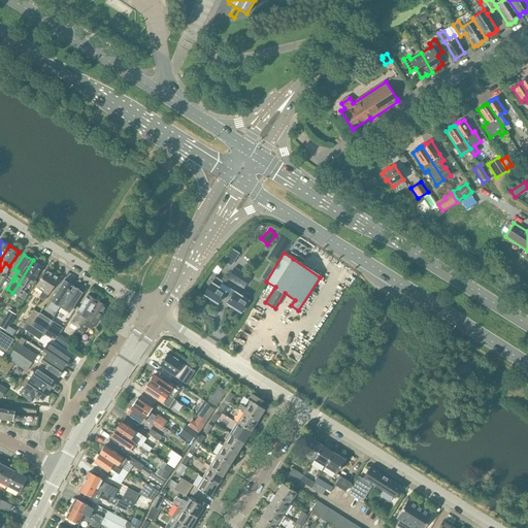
[(42,266),(33,260),(19,284),(23,287),(29,278),(33,281),(42,266)]
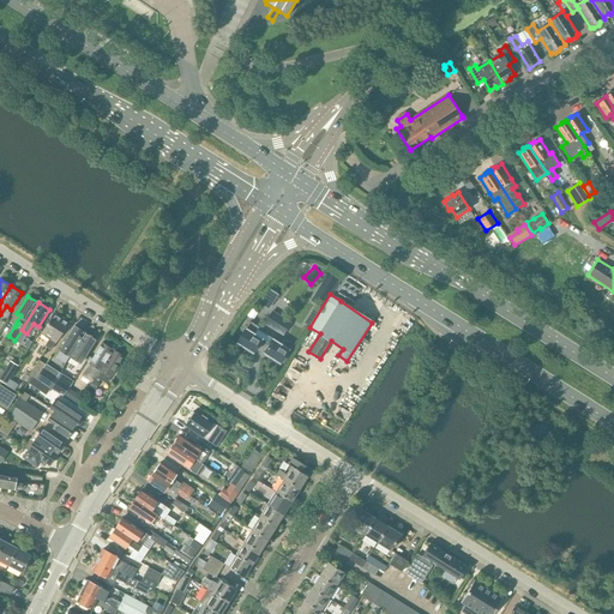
[(298,314),(292,309),(287,315),(293,320),(298,314)]
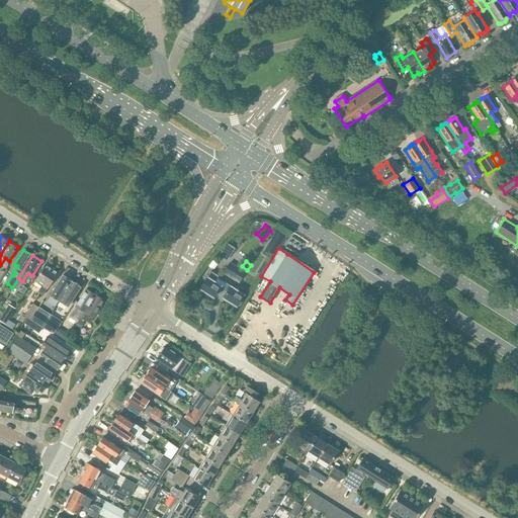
[(231,277),(238,267),(230,262),(224,272),(231,277)]
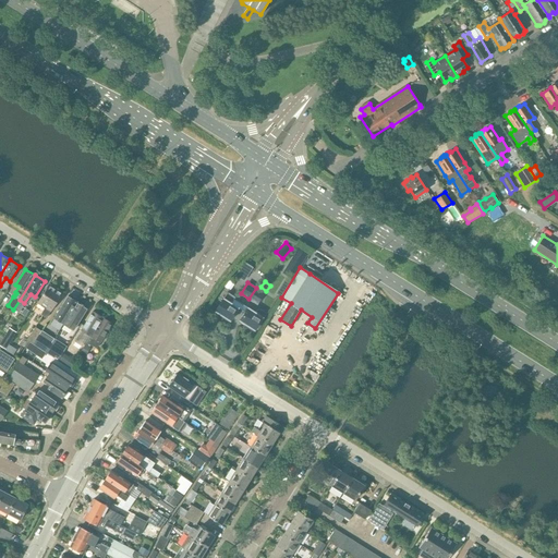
[(62,292),(49,284),(37,303),(45,307),(40,315),(46,318),(50,311),(62,292)]
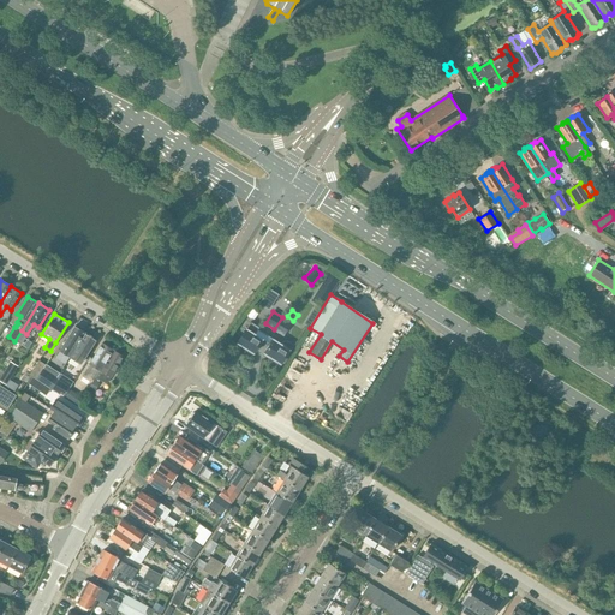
[(282,317),(274,329),(282,335),(291,323),(282,317)]
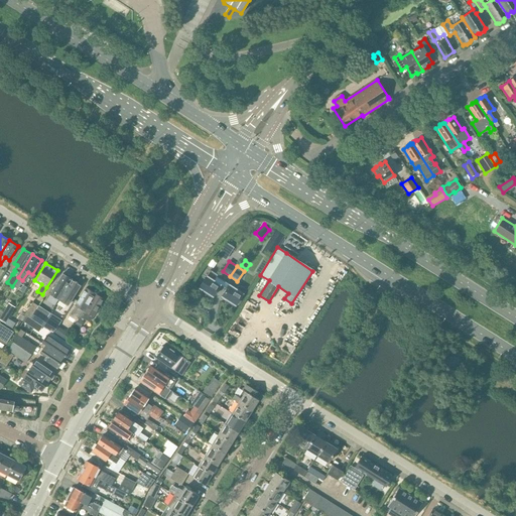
[(210,272),(208,276),(207,275),(200,287),(213,296),(220,285),(226,289),(221,296),(235,305),(243,293),(245,289),(241,286),(237,287),(236,289),(229,284),(217,276),(210,272)]
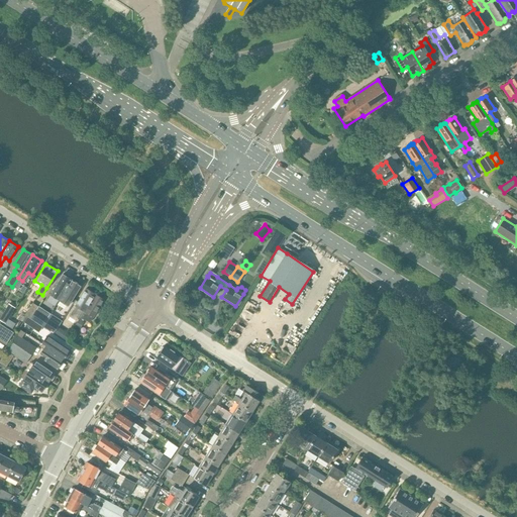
[(49,295),(57,299),(58,298),(61,294),(62,295),(72,280),(63,274),(49,295)]
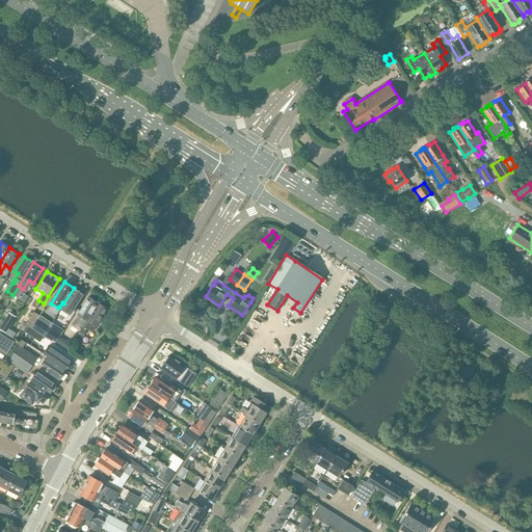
[(83,294),(74,288),(63,303),(62,302),(59,307),(70,314),(74,308),(83,294)]
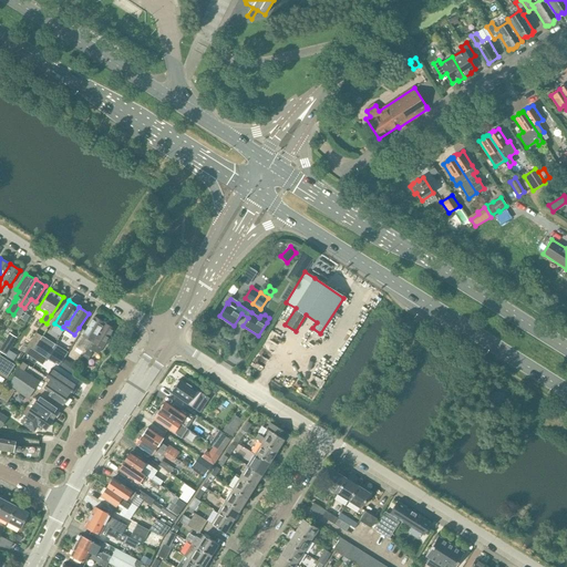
[(94,317),(81,338),(76,346),(76,348),(82,351),(84,350),(85,350),(86,350),(93,340),(99,331),(104,322),(94,317)]
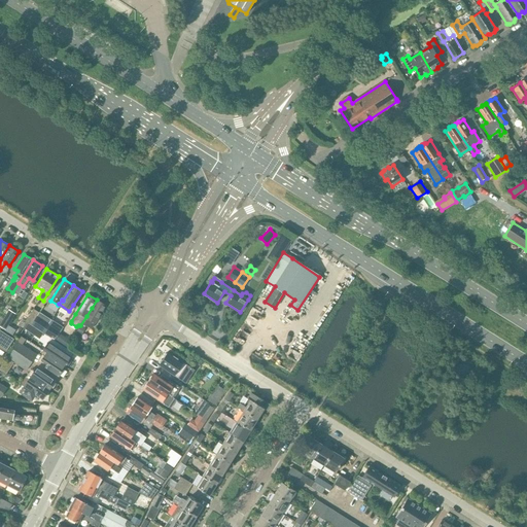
[(84,327),(85,325),(90,328),(92,327),(97,320),(105,306),(97,300),(92,308),(86,316),(80,325),(76,334),(80,337),(85,328),(84,327)]
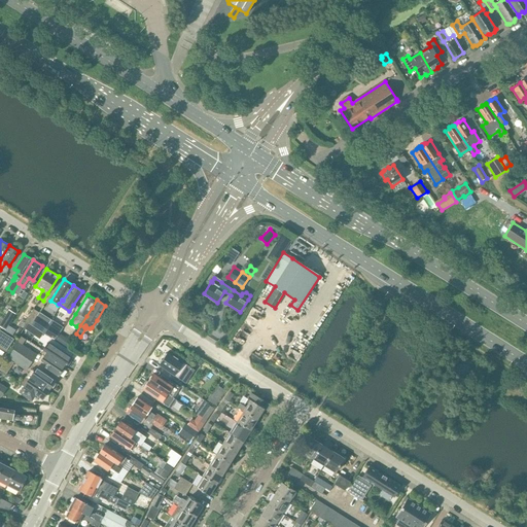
[(0,313),(0,317),(9,323),(15,314),(7,309),(10,305),(7,303),(0,313)]
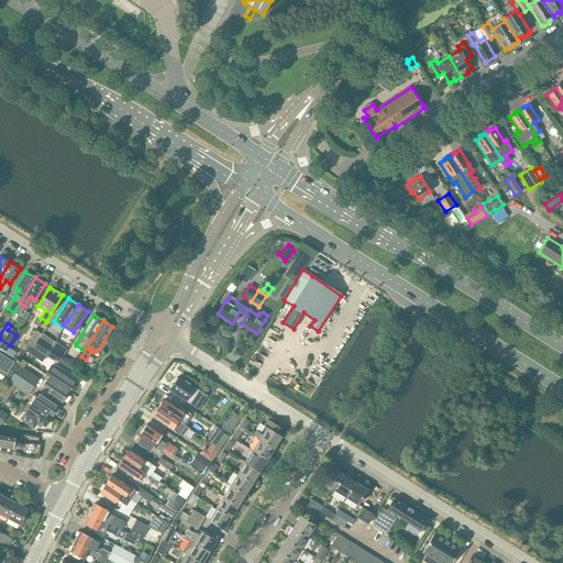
[(30,344),(33,346),(41,333),(34,330),(26,342),(30,344)]
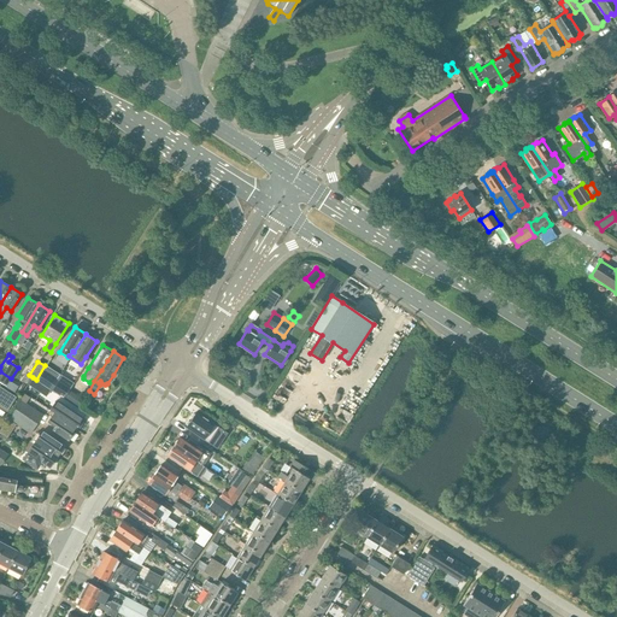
[(48,383),(56,372),(47,366),(40,378),(48,383)]
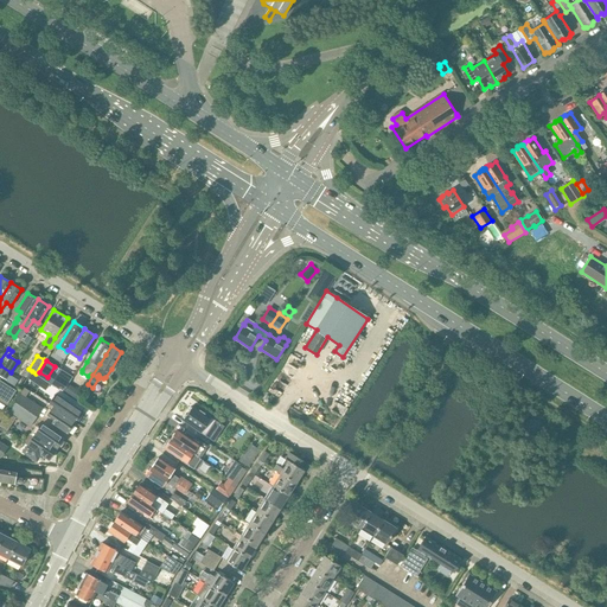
[(59,389),(63,391),(68,384),(69,382),(58,375),(61,372),(57,370),(49,383),(59,390),(59,389)]
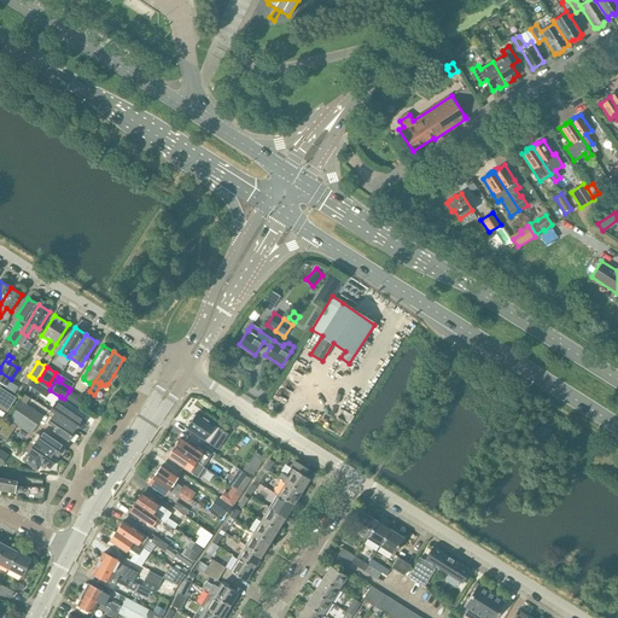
[(36,380),(33,378),(28,385),(39,392),(44,385),(36,380)]
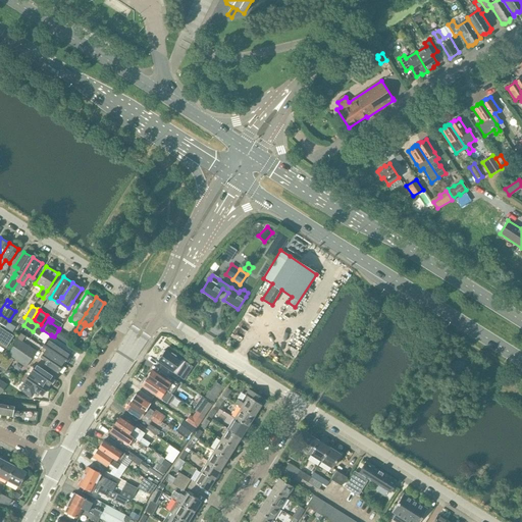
[(0,325),(0,345),(6,349),(13,335),(5,330),(5,329),(0,325)]
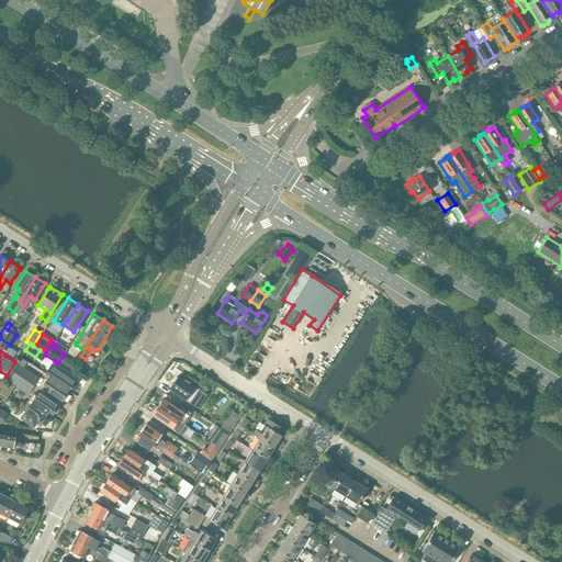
[(63,356),(58,362),(71,370),(75,363),(63,356)]
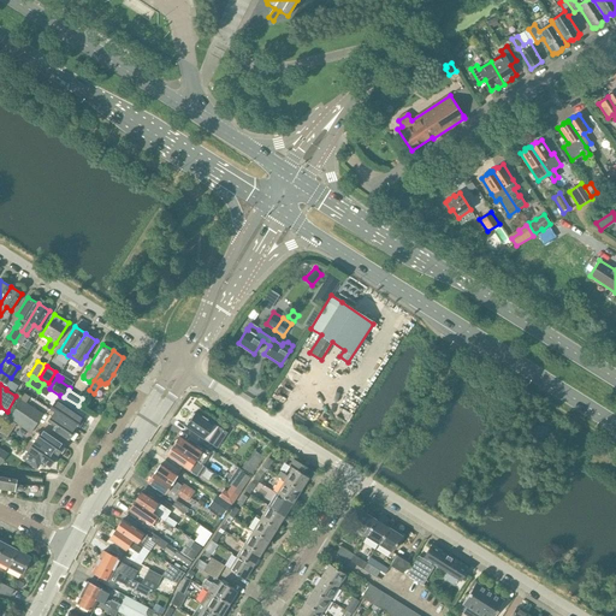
[(13,407),(37,424),(43,413),(27,402),(29,397),(23,392),(13,407)]
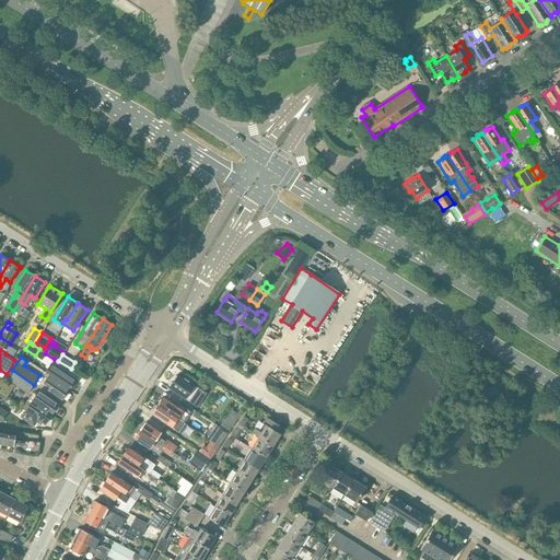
[(76,381),(50,364),(45,372),(49,374),(56,378),(55,380),(69,391),(76,381)]
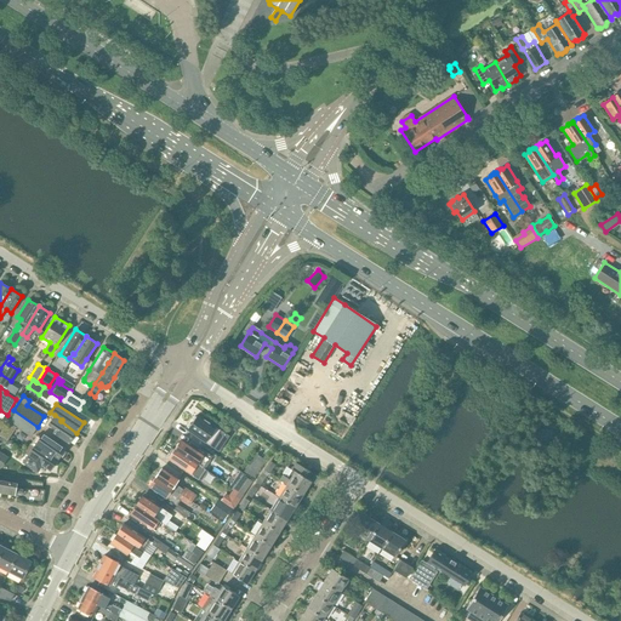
[(38,427),(13,410),(7,421),(30,437),(38,427)]
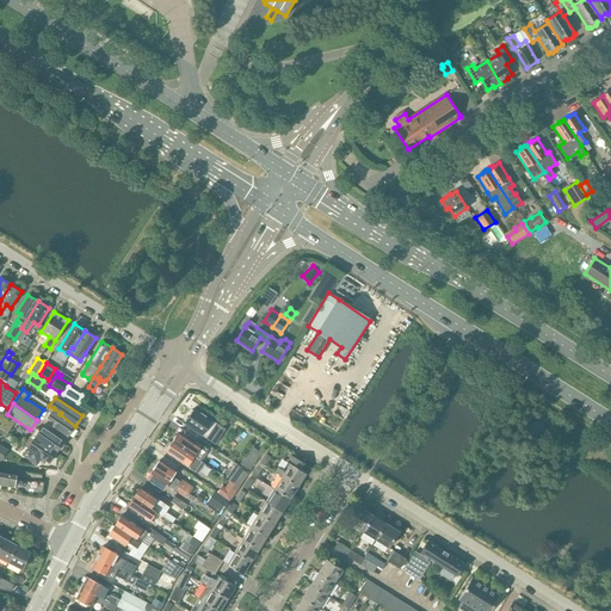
[(68,436),(75,426),(60,414),(61,413),(54,408),(47,418),(54,423),(53,425),(68,436)]
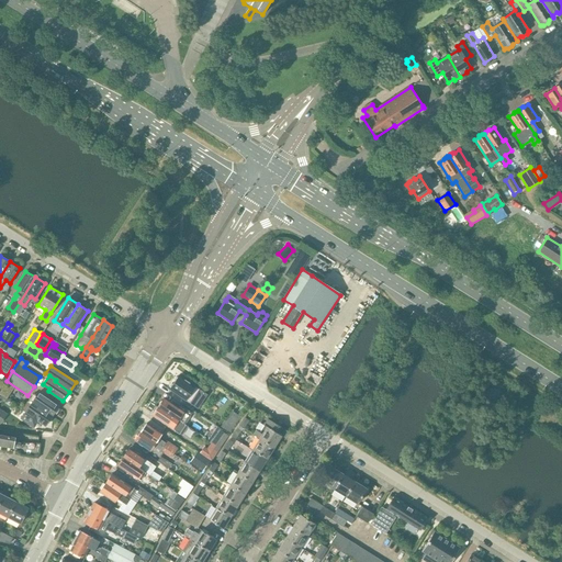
[(170,389),(198,408),(208,395),(179,375),(170,389)]
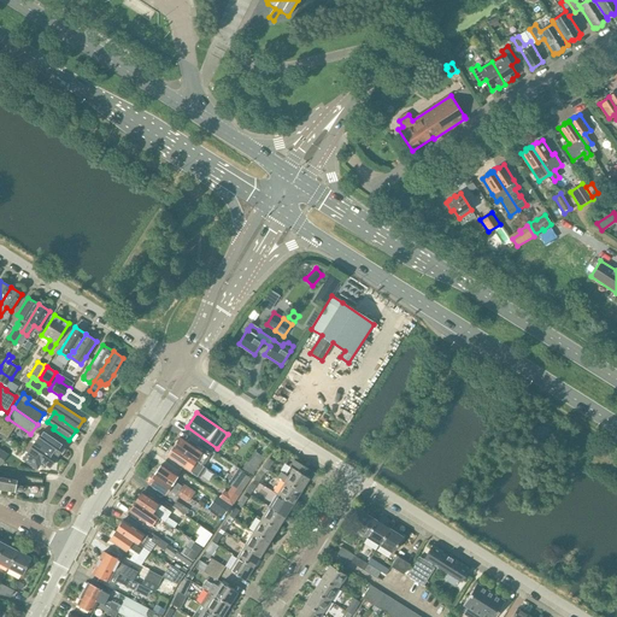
[(7,419),(0,429),(0,432),(7,438),(16,424),(7,419)]
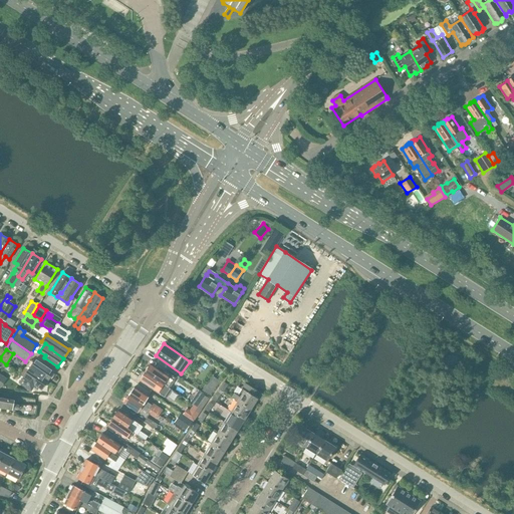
[(47,380),(53,371),(40,362),(36,359),(33,362),(30,360),(25,367),(28,369),(33,372),(34,371),(47,380)]
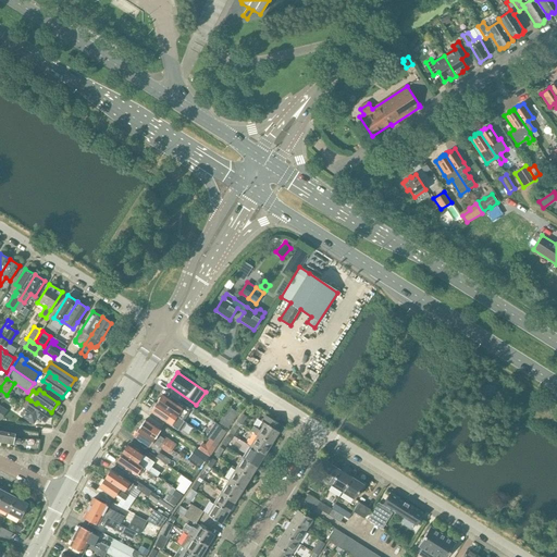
[(9,398),(0,392),(0,403),(4,406),(9,398)]
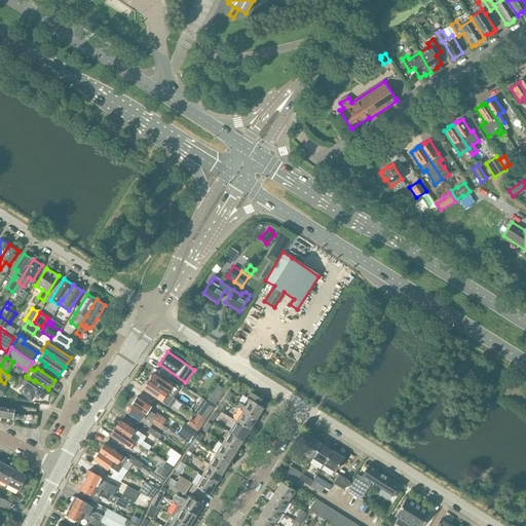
[(153,372),(148,380),(158,387),(172,397),(175,392),(177,388),(179,386),(162,375),(161,377),(153,372)]
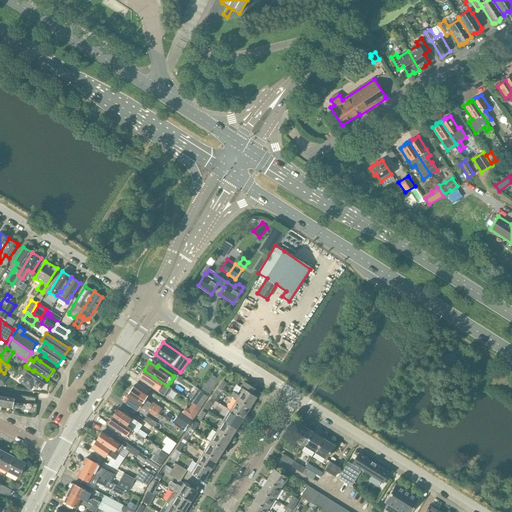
[(23,375),(22,377),(27,381),(24,384),(24,385),(31,389),(33,385),(35,383),(41,387),(47,379),(34,370),(33,371),(28,368),(23,375)]
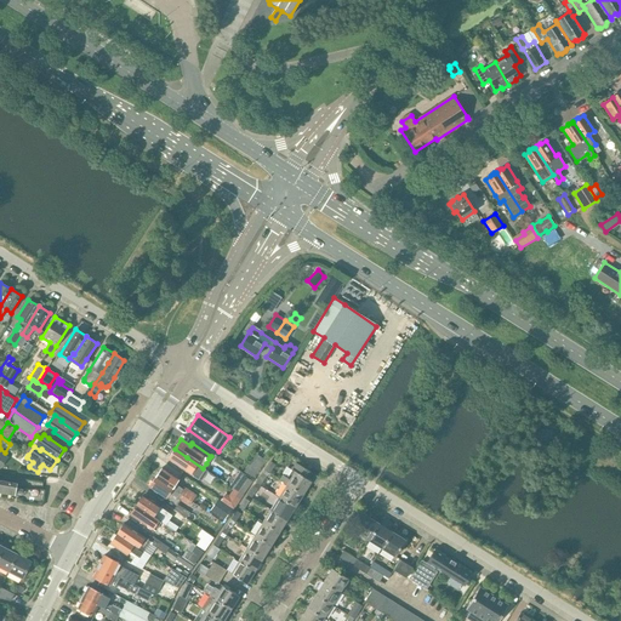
[(187,457),(175,449),(169,459),(201,480),(208,471),(203,468),(187,457)]
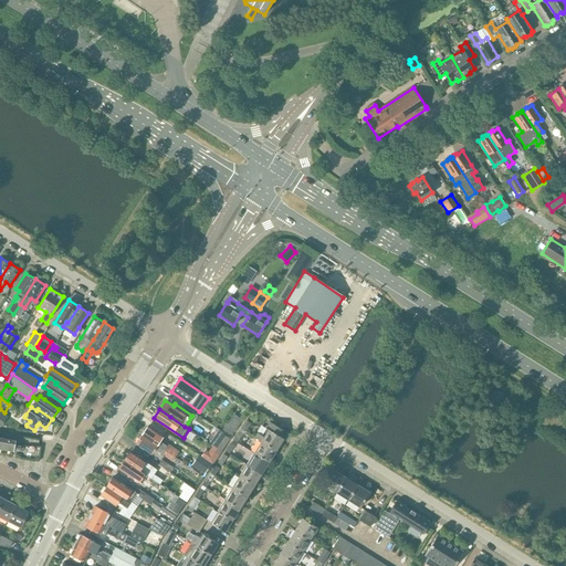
[(241,428),(244,431),(250,422),(247,420),(241,428)]
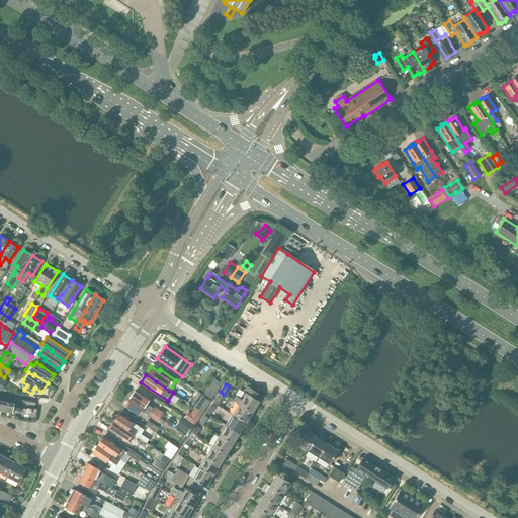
[(259,402),(256,400),(260,394),(247,385),(239,398),(236,396),(233,400),(239,404),(252,412),(259,402)]
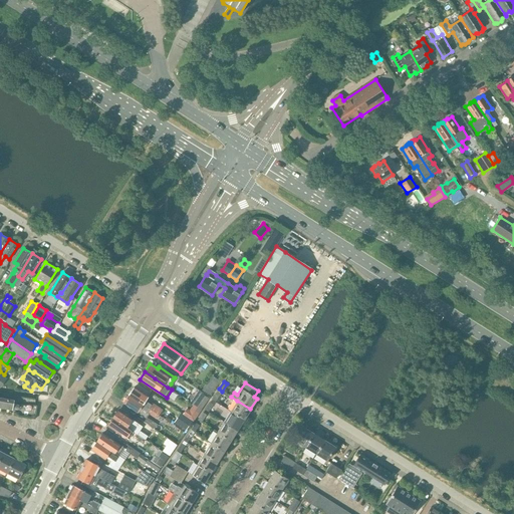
[(143,405),(149,409),(159,416),(162,410),(153,404),(151,405),(145,401),(148,397),(134,387),(129,395),(143,405)]
